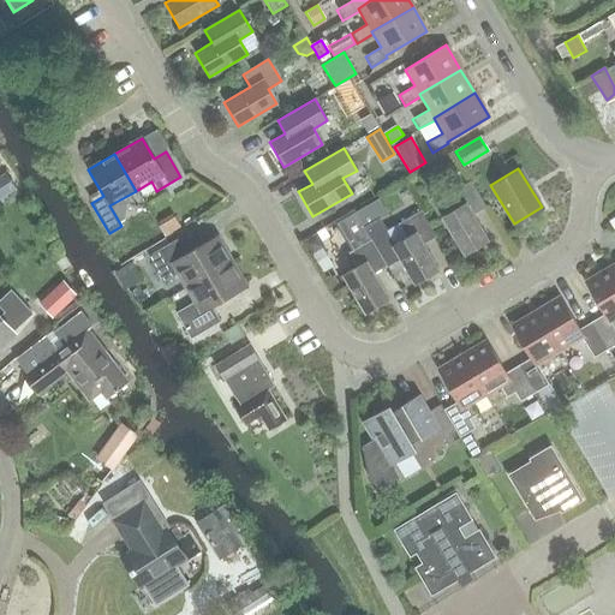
[(6,177),(0,180),(0,199),(16,190),(6,177)]
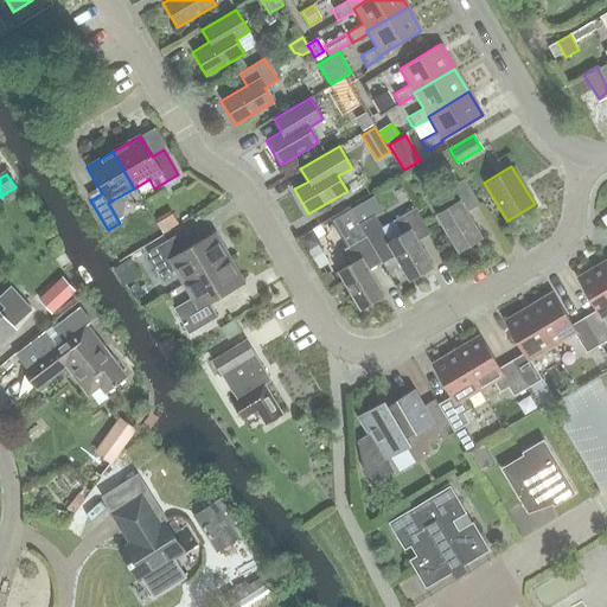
[(435,215),(458,253),(481,238),(466,212),(479,205),(464,179),(441,192),(449,205),(435,215)]
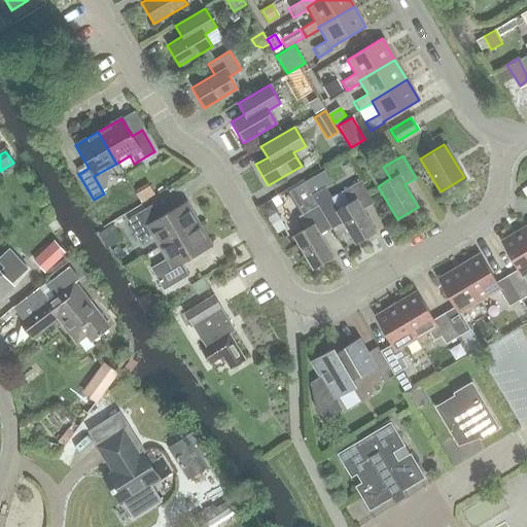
[(342,222),(354,244),(376,232),(362,209),(373,203),(360,181),(341,192),(348,204),(339,209),(325,186),(312,195),(331,229),(342,222)]
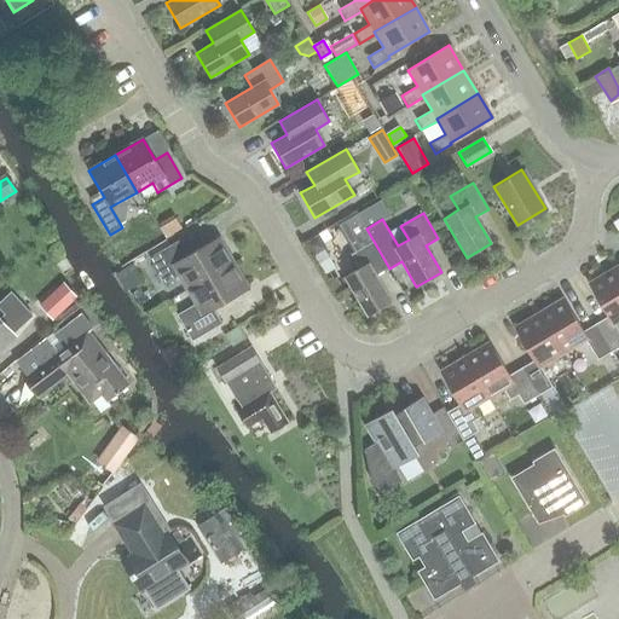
[(358,268),(343,278),(366,317),(392,301),(376,276),(388,268),(357,214),(339,225),(356,253),(351,255),(358,268)]
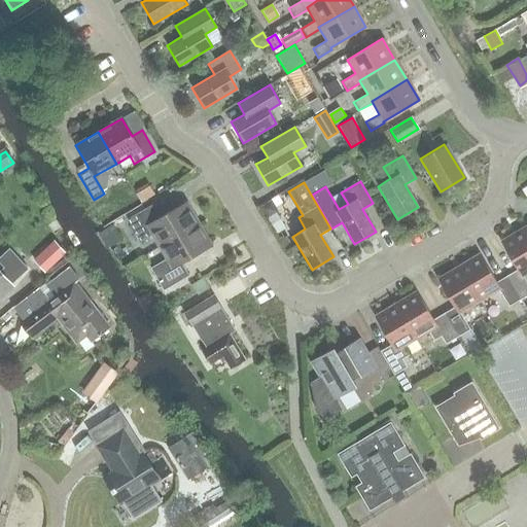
[(147,183),(134,191),(141,203),(154,195),(147,183)]
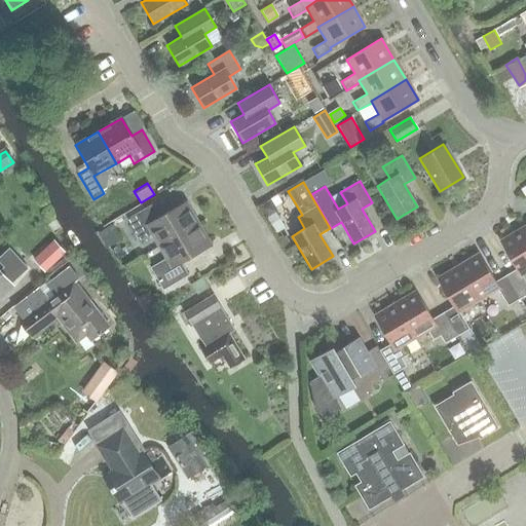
[(151,233),(158,245),(196,223),(184,201),(158,216),(151,203),(125,218),(139,240),(151,233)]
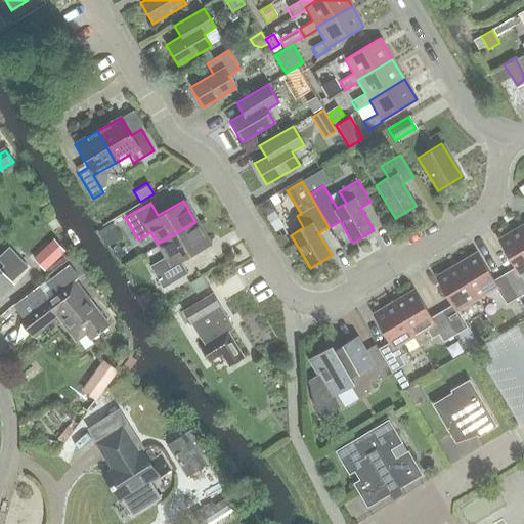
[(195,222),(158,244),(164,256),(147,265),(160,287),(185,272),(178,260),(208,244),(195,222)]
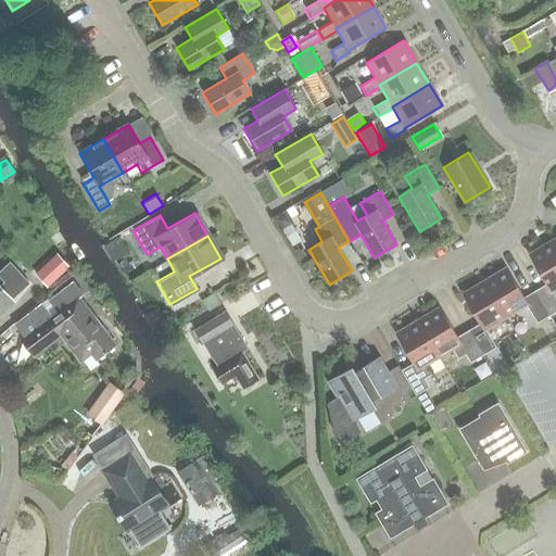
[(546,285),(534,291),(550,316),(555,311),(555,251),(550,241),(529,254),(546,285)]
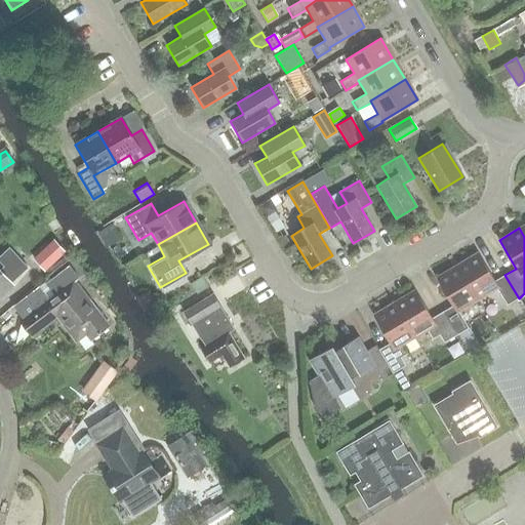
[(52,240),(32,259),(44,272),(65,252),(52,240)]
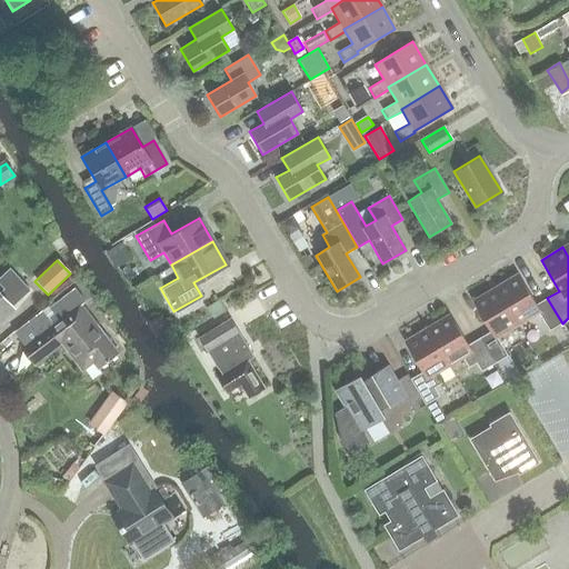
[(0,320),(15,308),(11,305),(28,290),(10,271),(0,280),(0,282),(6,288),(0,293),(0,292),(0,320)]
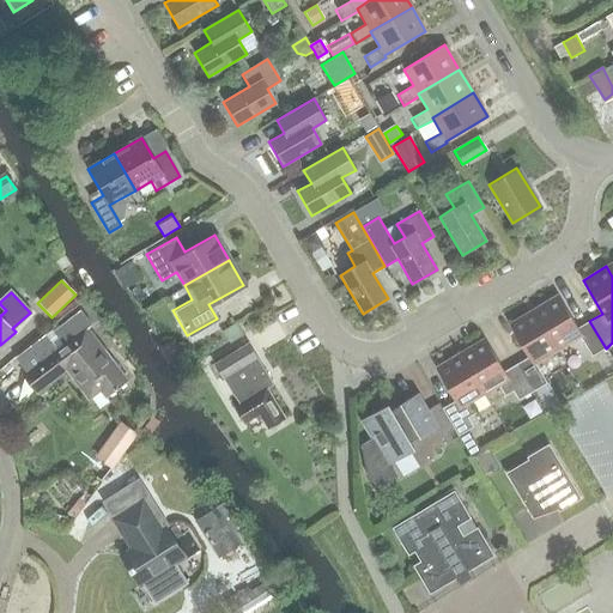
[(557,296),(533,310),(557,351),(580,337),(592,357),(606,349),(589,321),(577,329),(557,296)]
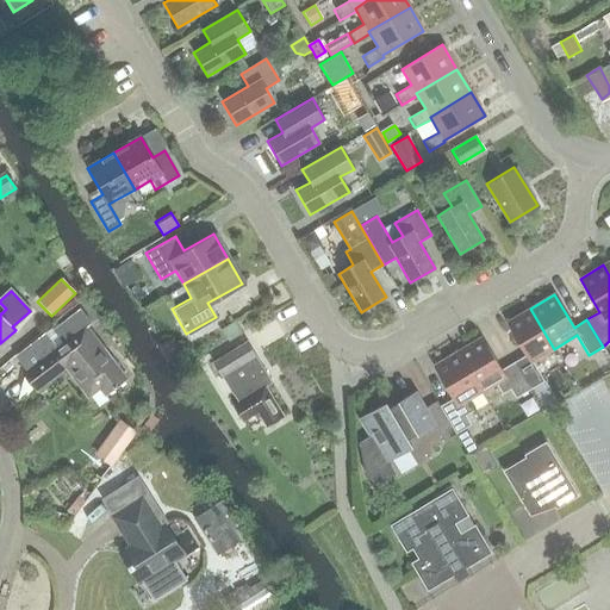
[(527,355),(514,363),(529,390),(543,381),(531,362),(554,349),(530,309),(506,323),(527,355)]
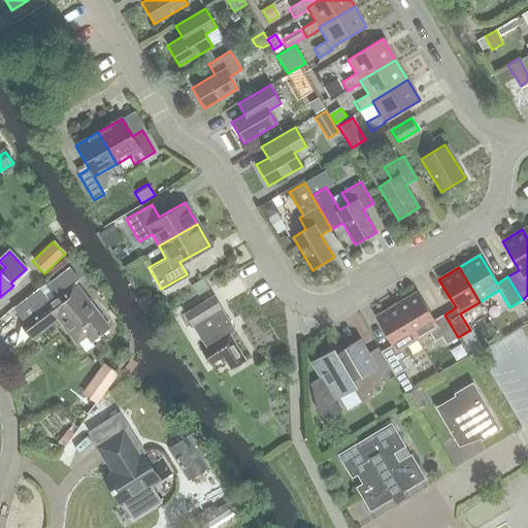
[(10,309),(31,337),(57,318),(76,342),(87,334),(92,341),(109,330),(73,283),(48,302),(38,288),(10,309)]
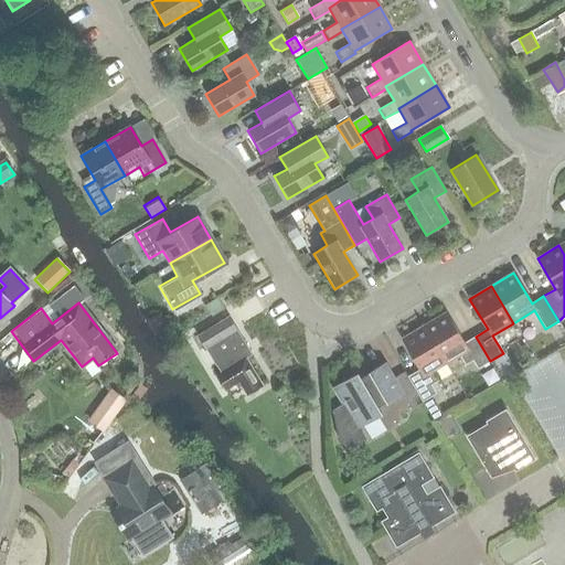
[(226,313),(194,333),(203,348),(204,347),(220,372),(214,375),(223,390),(232,384),(235,388),(241,385),(245,394),(259,384),(243,358),(244,356),(243,354),(249,351),(234,327),(235,327),(226,313)]
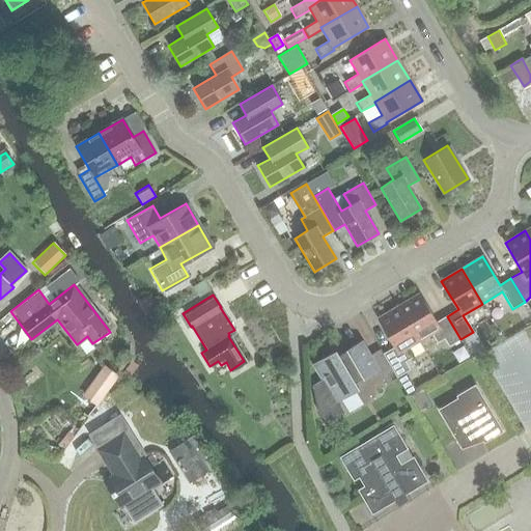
[(419,295),(398,306),(419,341),(431,334),(437,342),(444,338),(449,346),(460,339),(447,316),(436,323),(419,295)]
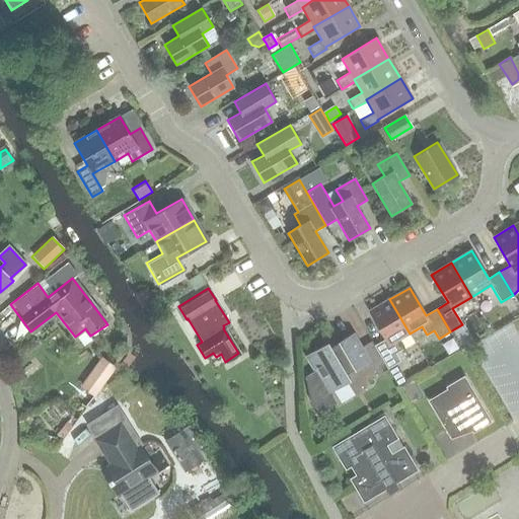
[(385,340),(374,347),(388,369),(395,364),(400,362),(395,354),(402,350),(397,341),(410,334),(389,299),(369,311),(385,340)]
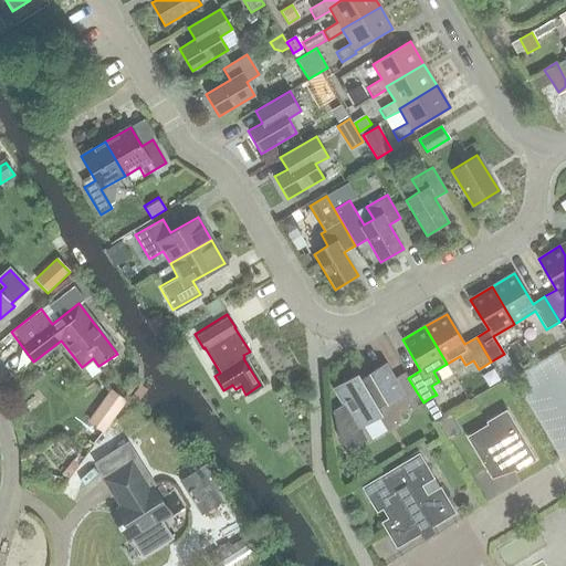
[(333,389),(343,405),(334,410),(332,410),(338,439),(345,451),(356,444),(359,441),(362,437),(359,431),(357,428),(380,413),(377,408),(402,394),(385,364),(360,379),(357,375),(333,389)]
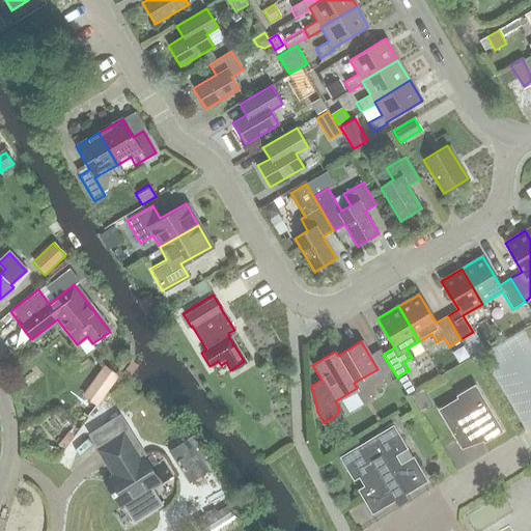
[(104,365),(88,386),(104,396),(118,376),(115,373),(104,365)]
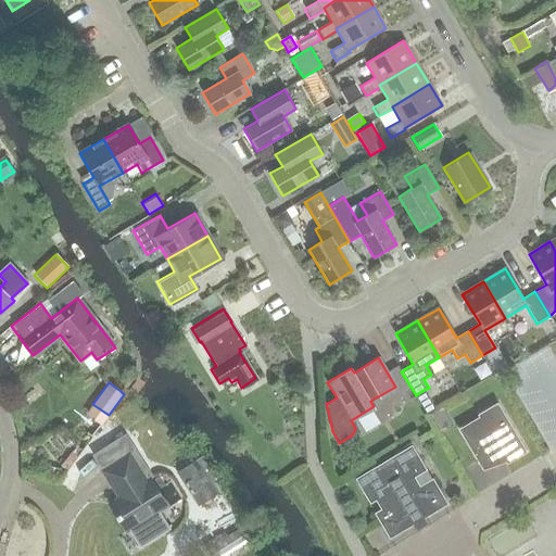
[(408,384),(397,390),(404,402),(415,395),(408,384)]
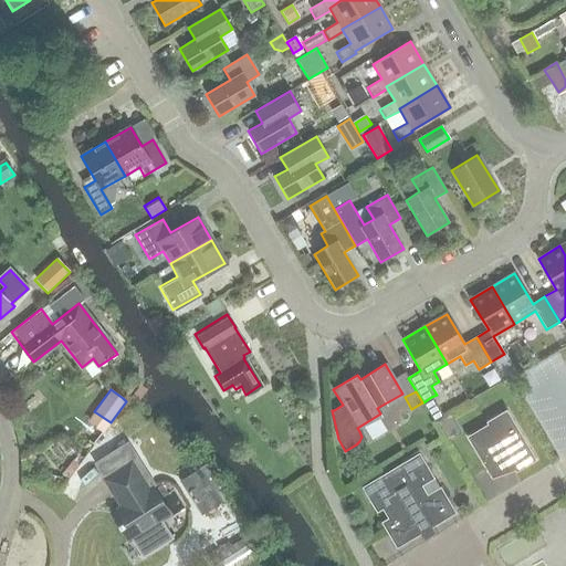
[(431,397),(423,402),(435,421),(443,417),(431,397)]
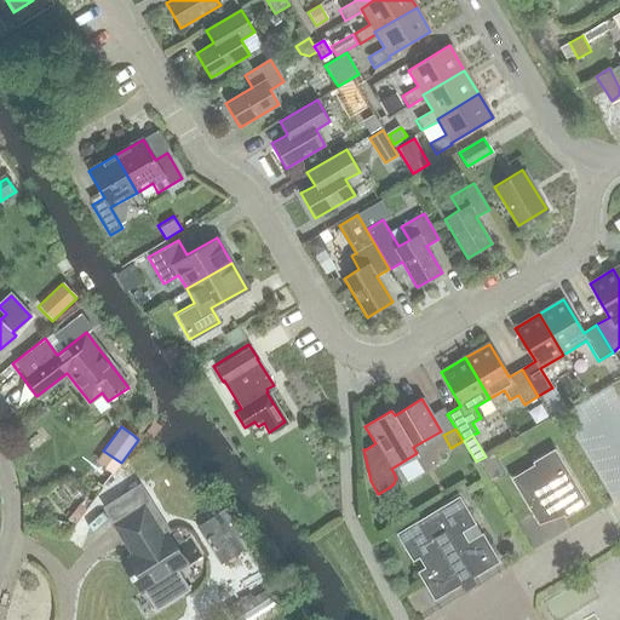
[(560,507),(566,516),(587,503),(555,448),(533,461),(534,464),(511,477),(539,523),(540,522),(539,520),(560,507)]
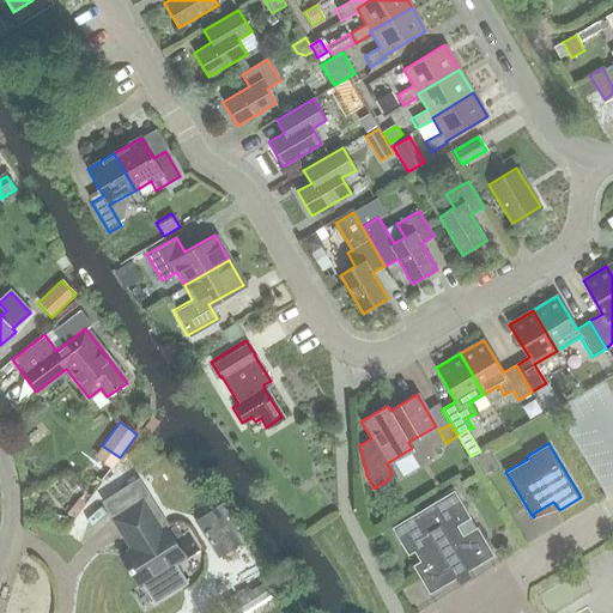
[(473,457),(486,478),(501,468),(487,448),(473,457)]
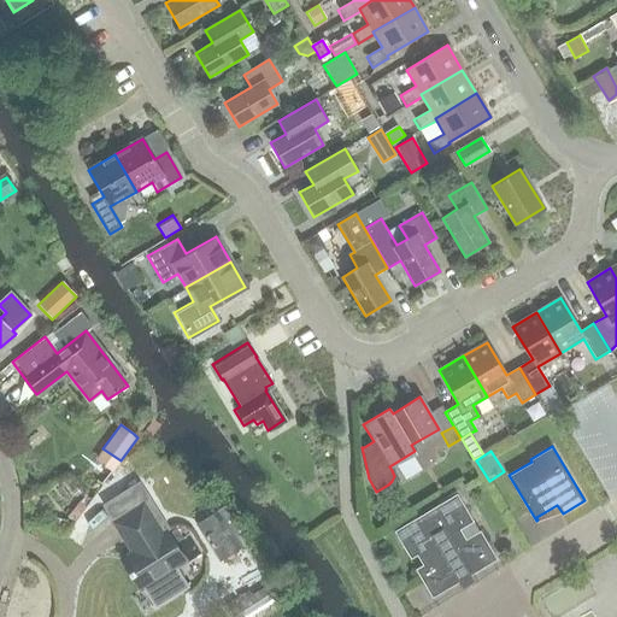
[(419,521),(397,535),(413,560),(419,557),(427,566),(419,571),(436,599),(500,560),(483,533),(482,533),(458,497),(435,511),(438,515),(422,526),(419,521)]
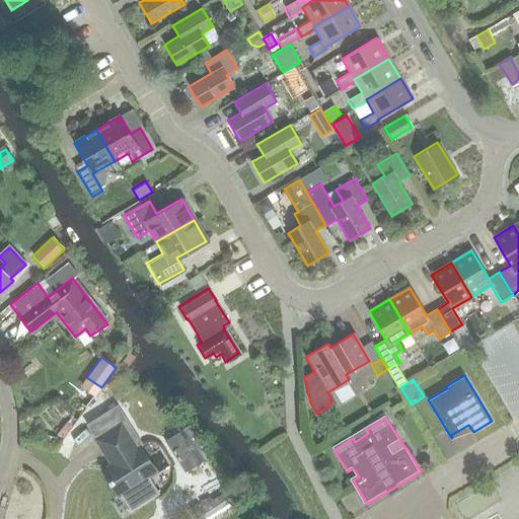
[(118,496),(122,494),(131,508),(127,510),(128,511),(159,491),(159,490),(155,492),(146,478),(156,471),(140,447),(137,449),(121,424),(95,440),(105,455),(107,454),(114,463),(102,470),(118,496)]
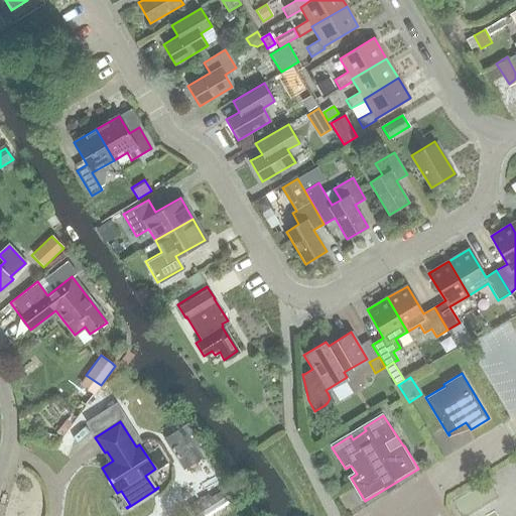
[(188,466),(191,470),(207,459),(181,426),(161,441),(183,470),(188,466)]
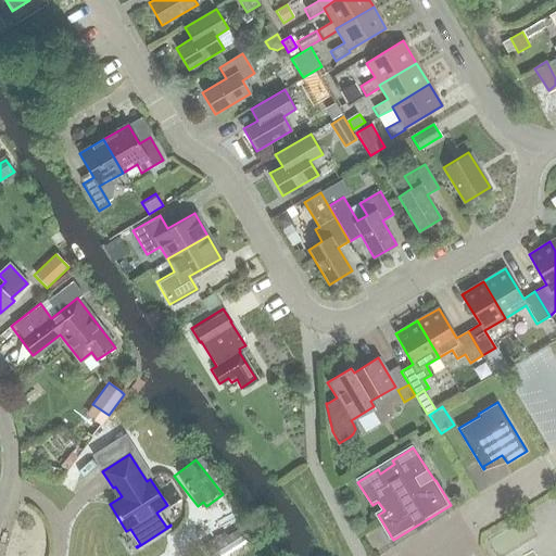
[(48,467),(46,476),(58,479),(60,469),(48,467)]
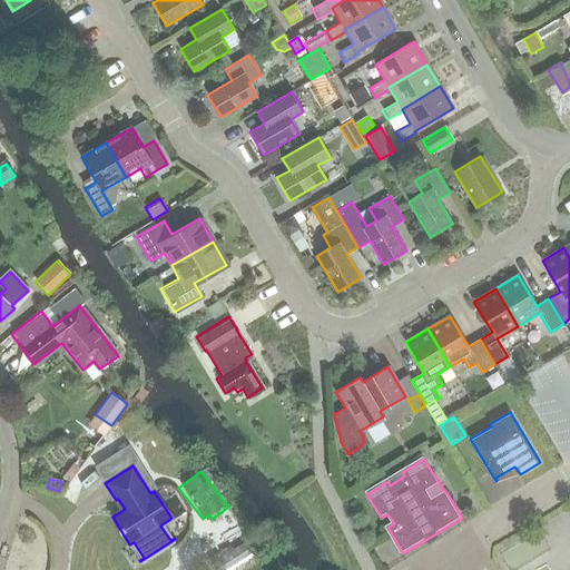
[(212,564),(215,569),(231,569),(256,553),(248,541),(212,564)]
